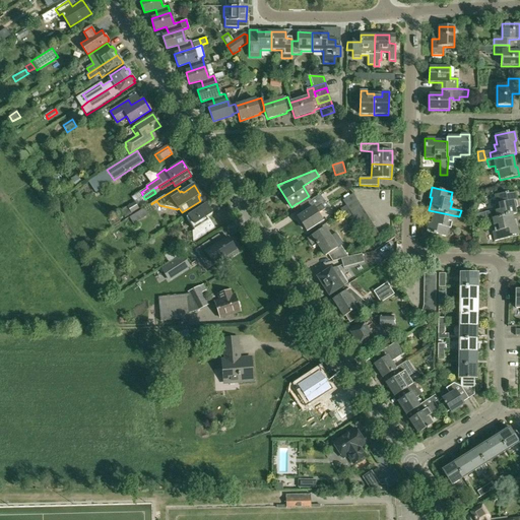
[(494,210),(484,212),(485,220),(492,219),(512,215),(513,215),(516,215),(515,208),(514,202),(516,201),(514,192),(494,196),(496,204),(493,205),(494,210)]
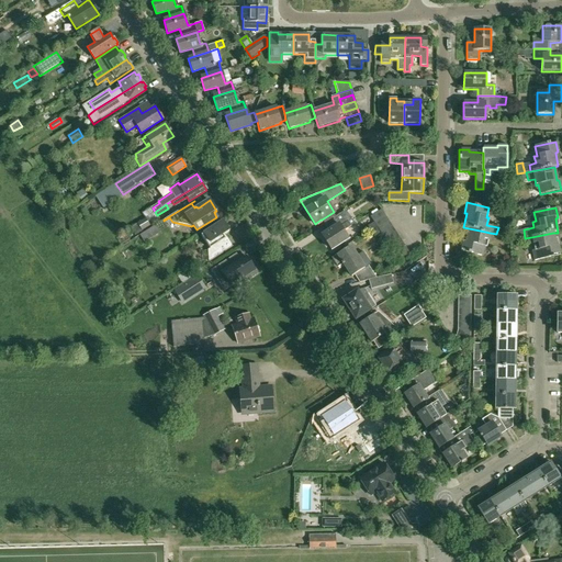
[(370,216),(373,222),(384,214),(381,209),(370,216)]
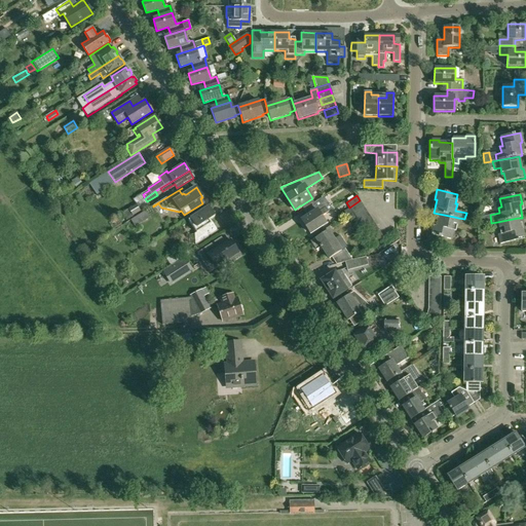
[(321,217),(332,210),(323,196),(302,210),(306,216),(301,220),(310,234),(326,224),(321,217)]
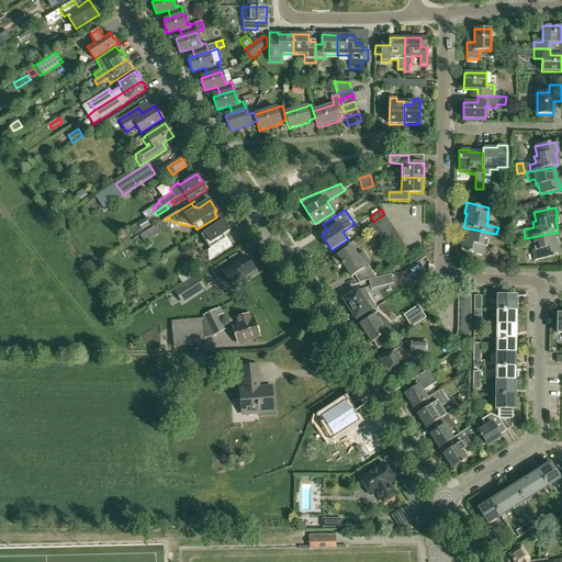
[(378,227),(388,220),(384,214),(373,222),(374,222),(377,225),(378,227)]
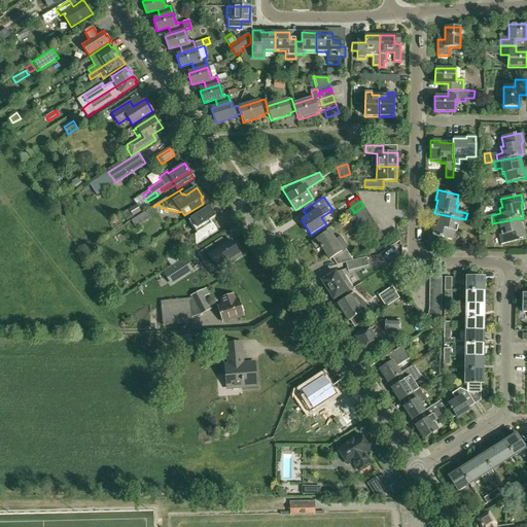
[(141,212),(136,205),(129,209),(133,216),(141,212)]
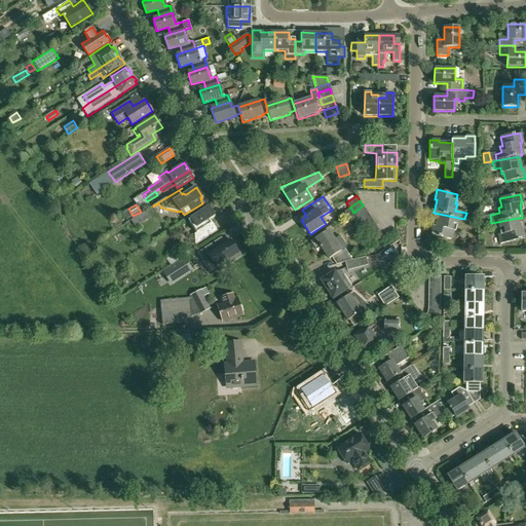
[(353,213),(357,218),(367,211),(363,205),(353,213)]
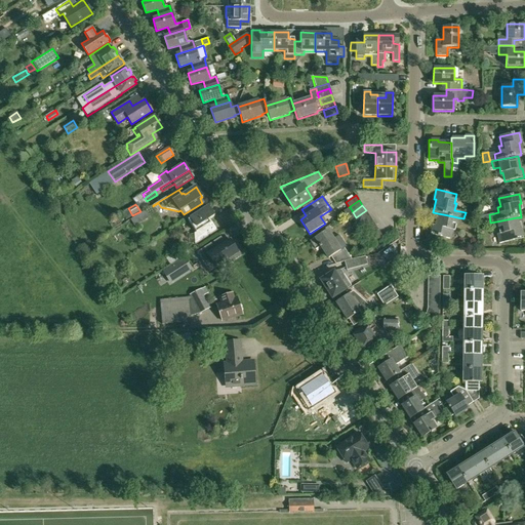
[(196,232),(194,234),(194,244),(194,245),(217,230),(211,221),(210,223),(208,219),(214,215),(208,206),(188,219),(196,232)]
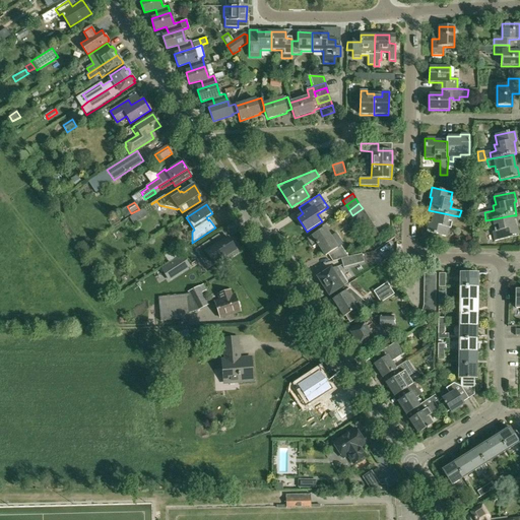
[(144,208),(136,213),(141,220),(148,215),(144,208)]
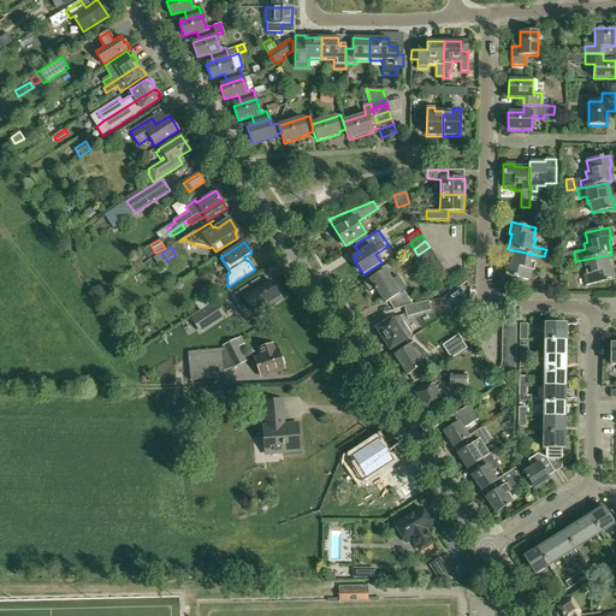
[(430,247),(418,255),(421,261),(433,253),(430,247)]
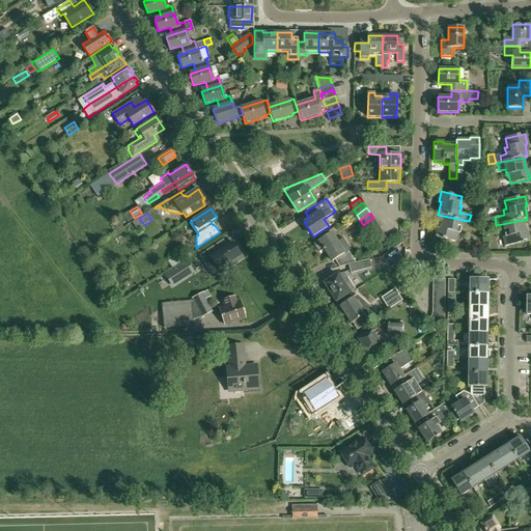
[(356,215),(350,218),(354,224),(360,220),(356,215)]
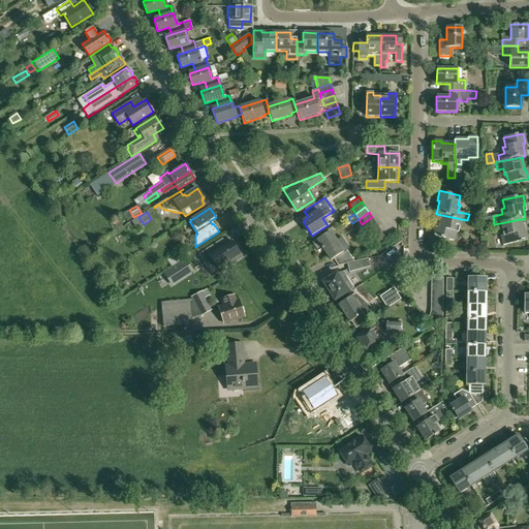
[(461,219),(457,218),(441,215),(438,227),(436,227),(434,237),(454,242),(456,232),(458,232),(461,219)]
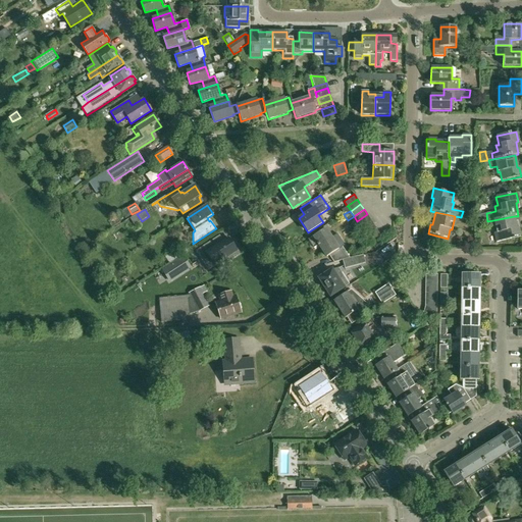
[(357,221),(360,226),(370,219),(367,214),(357,221)]
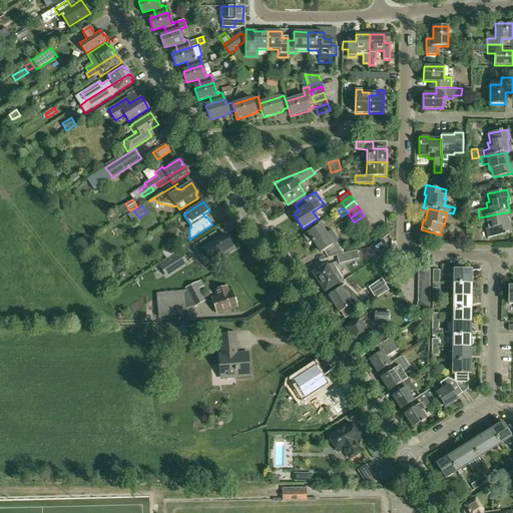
[(508,224),(506,212),(505,212),(485,216),(488,228),(486,229),(487,238),(512,233),(510,223),(508,224)]
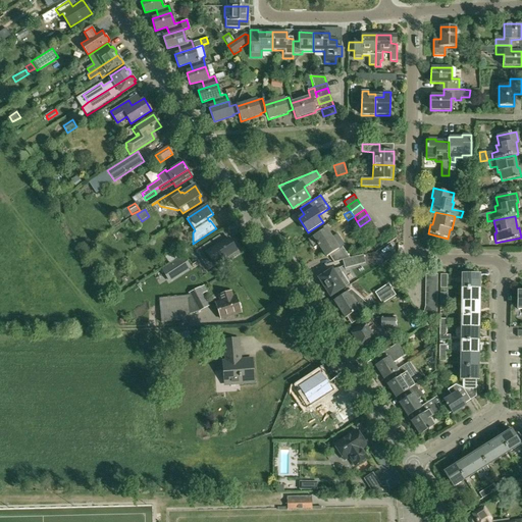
[(373,224),(370,219),(360,226),(364,231),(373,224)]
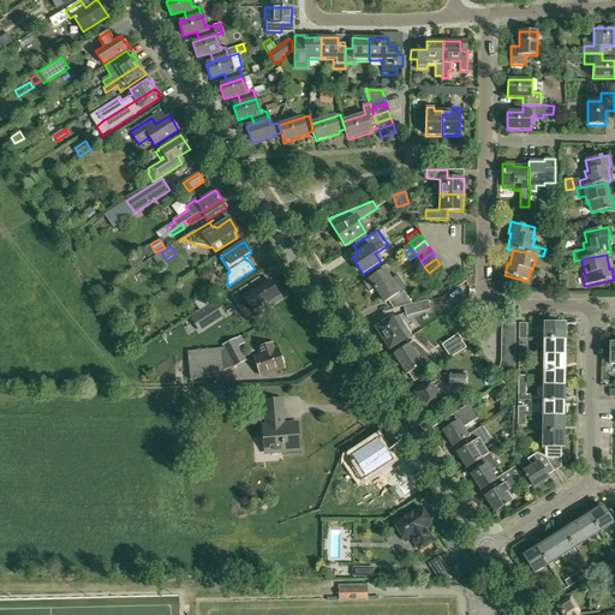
[(429,273),(433,279),(445,270),(440,264),(429,273)]
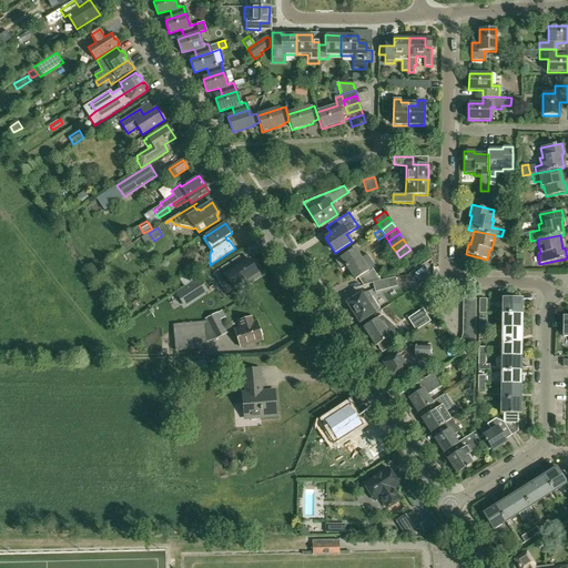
[(354,250),(336,262),(342,271),(347,266),(356,280),(358,277),(364,285),(373,283),(381,281),(373,269),(375,267),(366,255),(361,260),(354,250)]
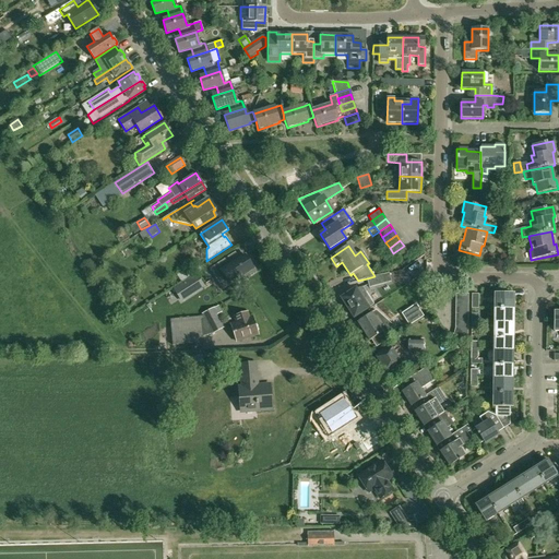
[(396,259),(407,251),(404,246),(393,253),(396,259)]
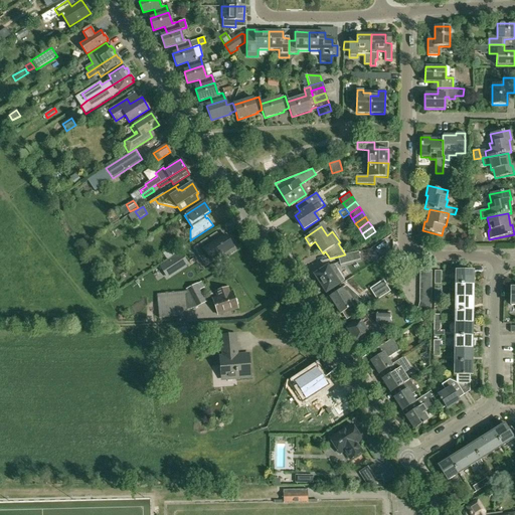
[(225,235),(220,238),(212,243),(208,238),(194,247),(200,259),(207,254),(212,263),(214,261),(216,264),(226,258),(224,254),(234,247),(225,235)]
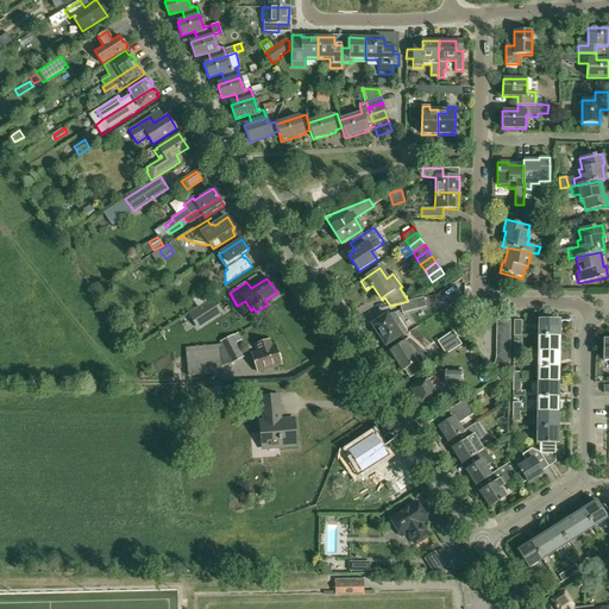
[(439,294),(425,299),(427,306),(441,302),(440,300),(439,294)]
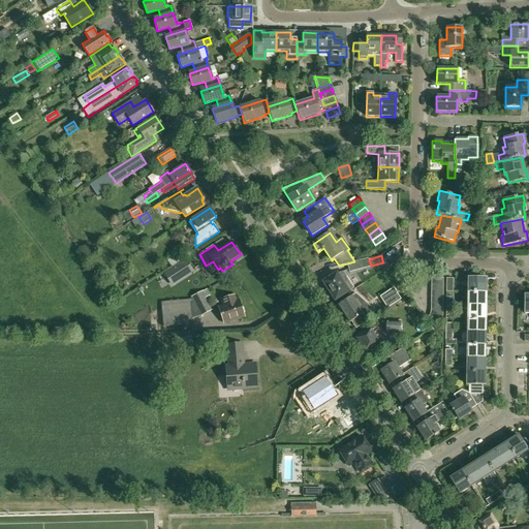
[(186,258),(163,273),(172,284),(193,271),(186,258)]
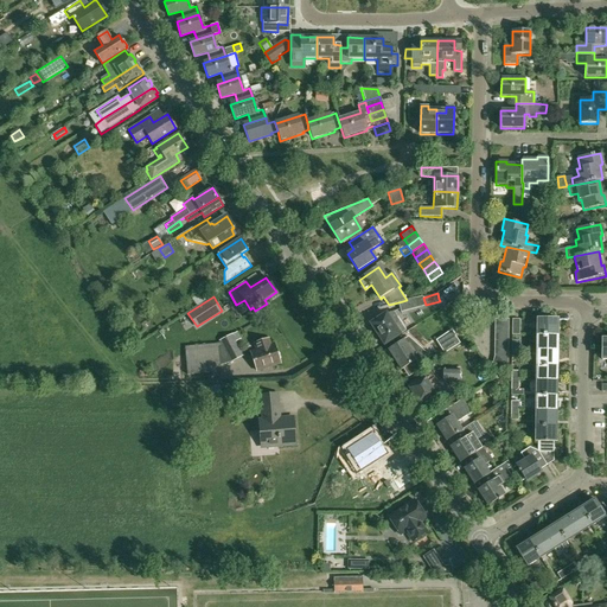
[(407,300),(398,302),(401,312),(420,307),(416,298),(407,300)]
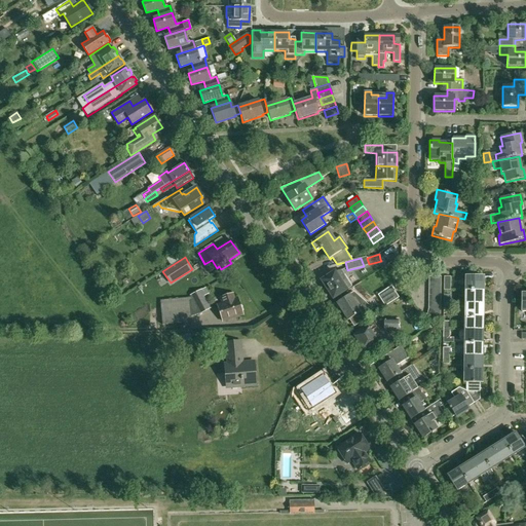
[(335,272),(321,280),(333,299),(351,287),(341,270),(335,272)]
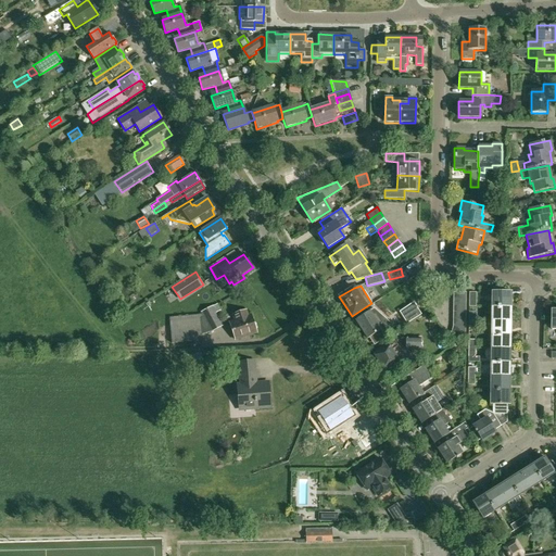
[(492,294),(492,307),(510,308),(512,294),(492,294)]
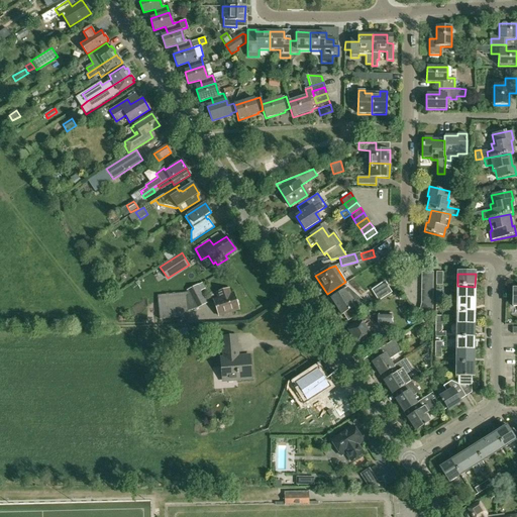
[(379,301),(392,292),(385,281),(372,290),(379,301)]
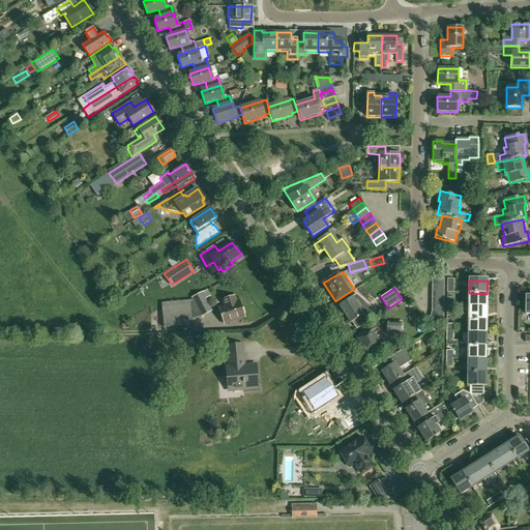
[(193,300),(162,303),(164,328),(192,325),(192,320),(202,317),(213,311),(207,298),(210,296),(207,290),(192,298),(193,300)]
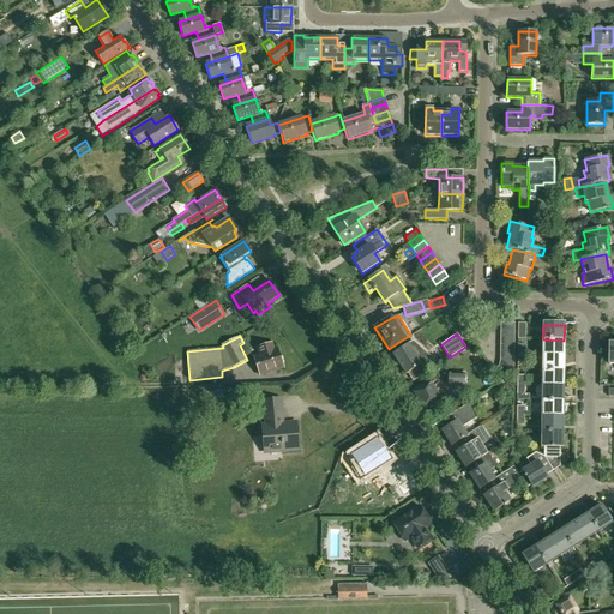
[(543,355),(564,355),(564,341),(543,339),(543,355)]
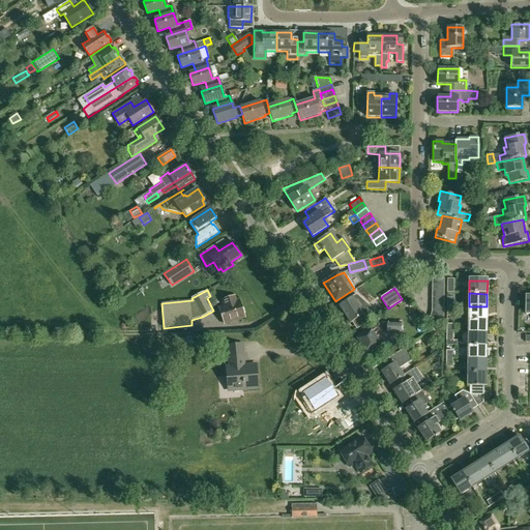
[(363,315),(366,318),(376,312),(356,294),(339,304),(350,323),(363,315)]
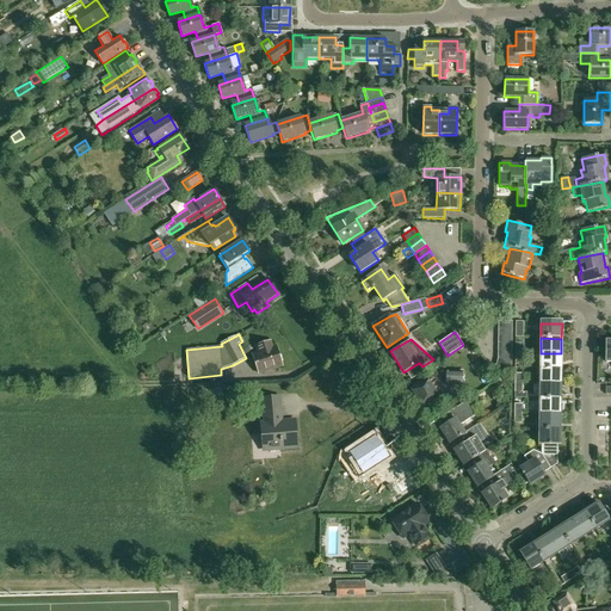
[(257,346),(258,352),(253,355),(260,372),(283,365),(276,346),(272,347),(271,341),(257,346)]
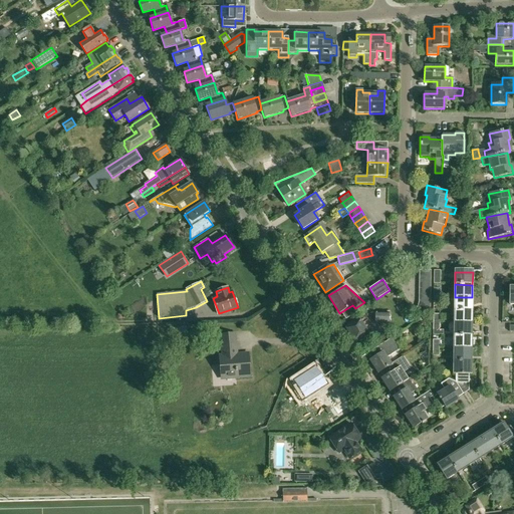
[(455,297),(455,309),(472,310),(472,297),(455,297)]
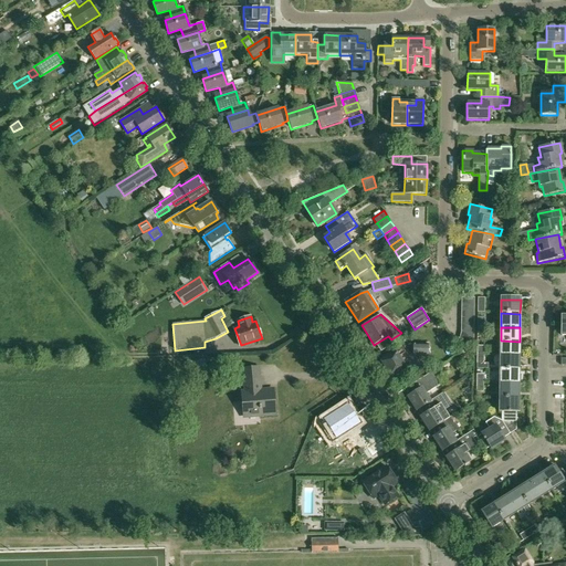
[(474,332),(461,331),(460,338),(467,349),(474,344),(474,332)]
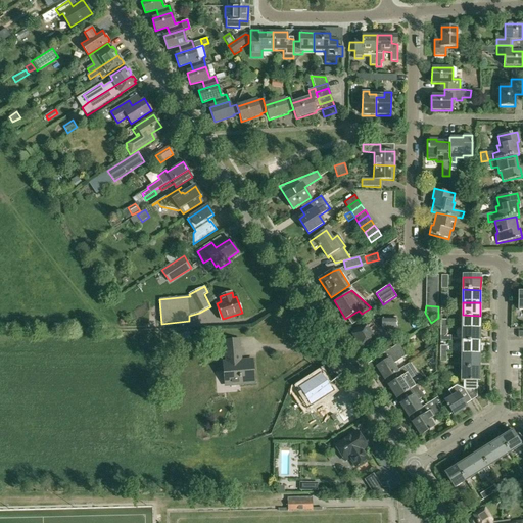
[(426,326),(431,323),(425,313),(420,317),(426,326)]
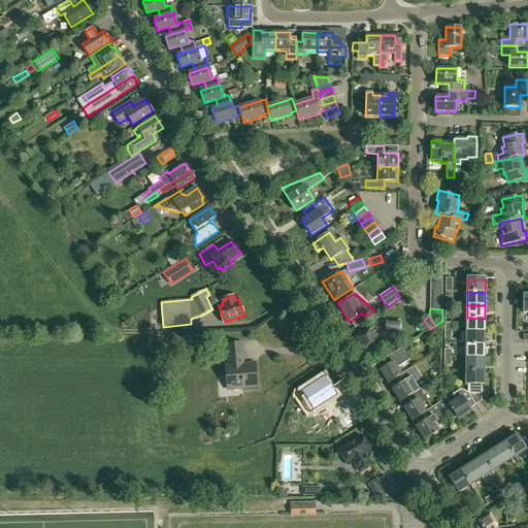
[(467,318),(466,331),(485,332),(485,319),(467,318)]
